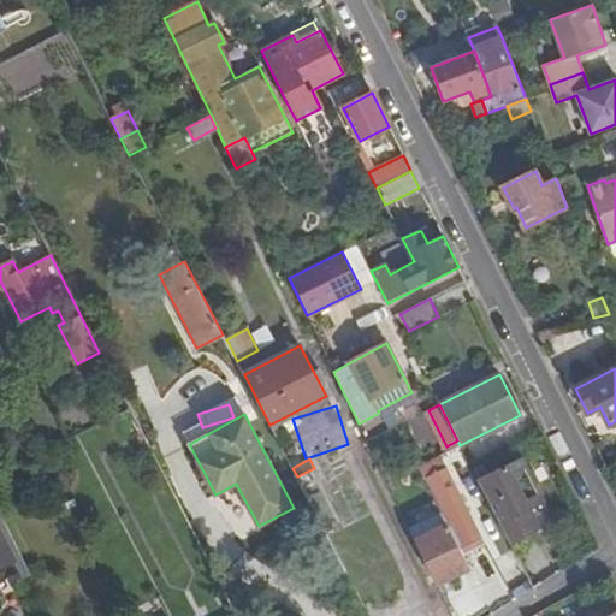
[(521,460),(478,481),(510,543),(539,528),(529,509),(543,503),(521,460)]
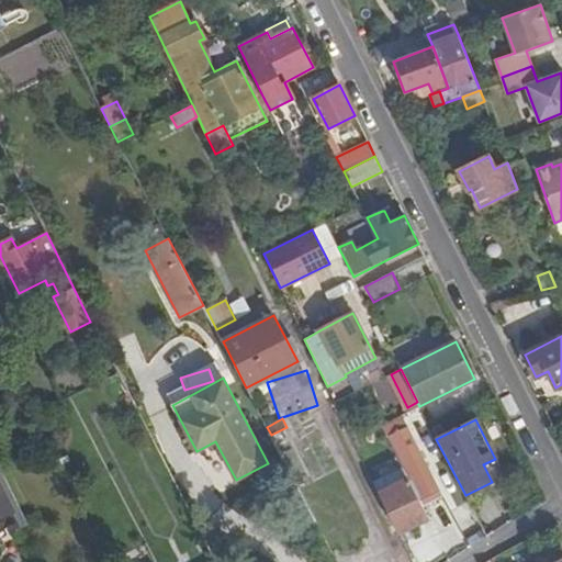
[(407,426),(391,435),(414,479),(424,498),(439,491),(407,426)]
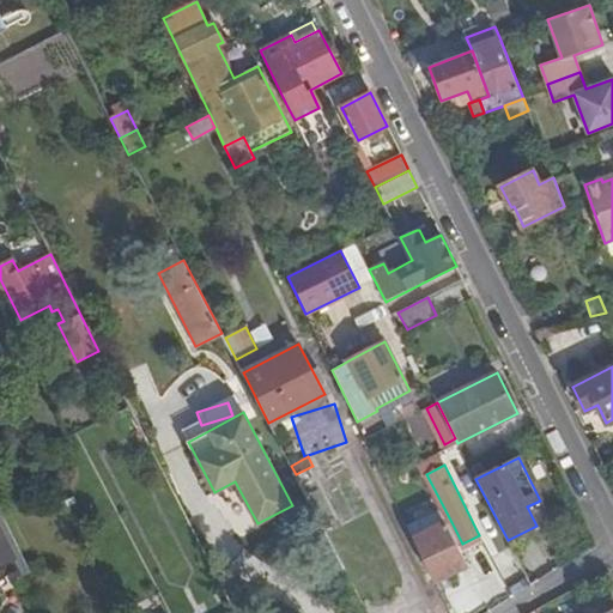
[(0,511),(0,563),(14,557),(24,576),(31,572),(1,514),(0,511)]
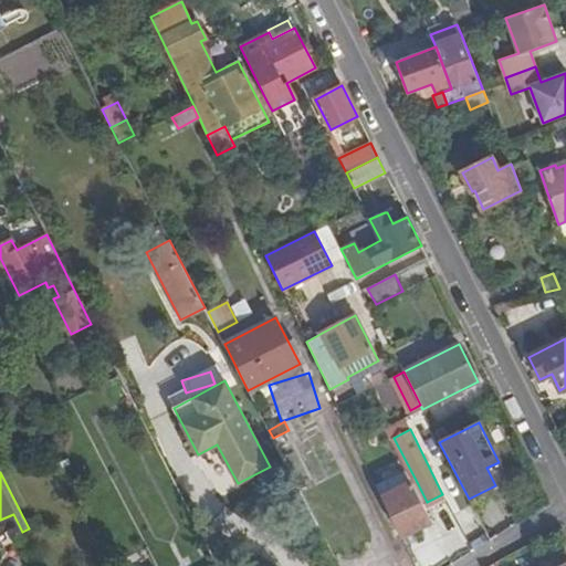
[(399,473),(376,484),(381,496),(411,483),(409,478),(402,480),(399,473)]
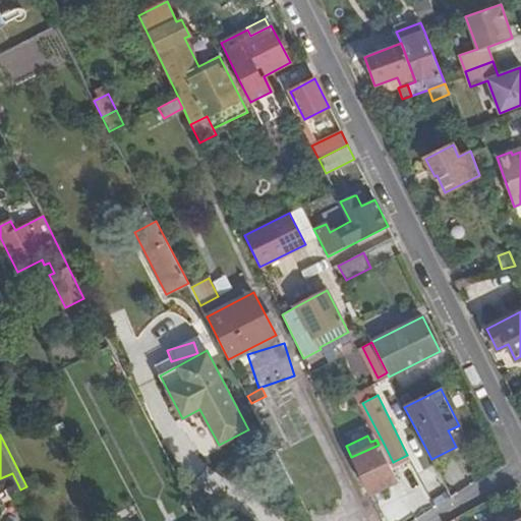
[(384,444),(380,446),(389,464),(393,462),(384,444)]
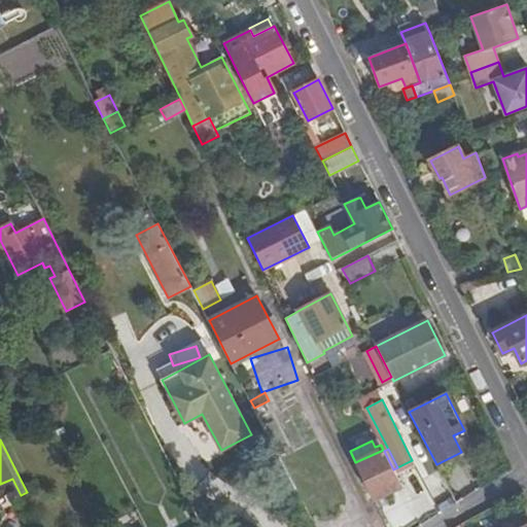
[(383,450),(355,462),(374,499),(402,486),(393,469),(384,451),(383,450)]
